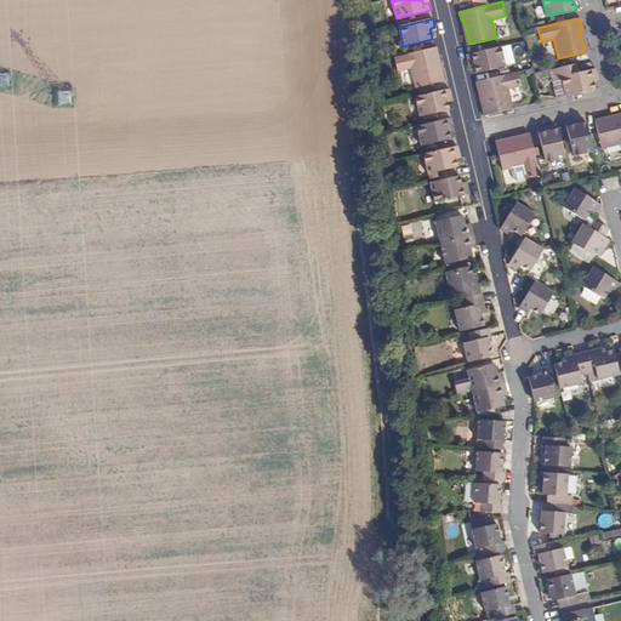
[(500,46),(466,55),(468,63),(473,62),(473,66),(476,74),(505,67),(500,46)]
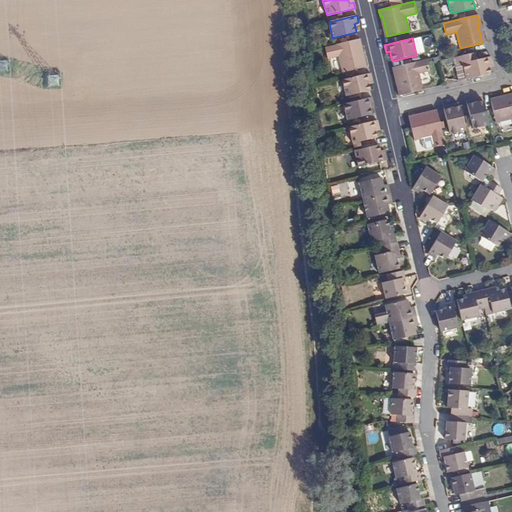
[(353,71),(355,70),(363,68),(359,47),(361,47),(360,41),(347,43),(341,45),(324,48),(327,60),(338,58),(341,73),(345,73),(345,76),(354,74),(353,71)]
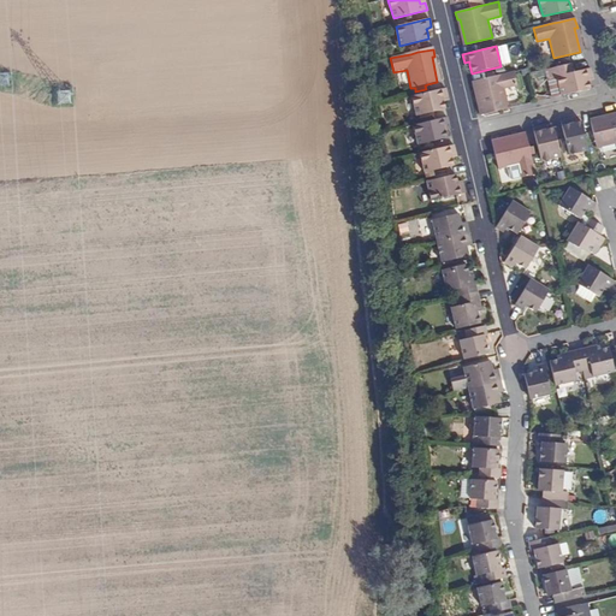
[(572,63),(545,70),(548,78),(556,76),(561,96),(590,89),(588,81),(587,77),(593,76),(591,67),(574,72),(572,63)]
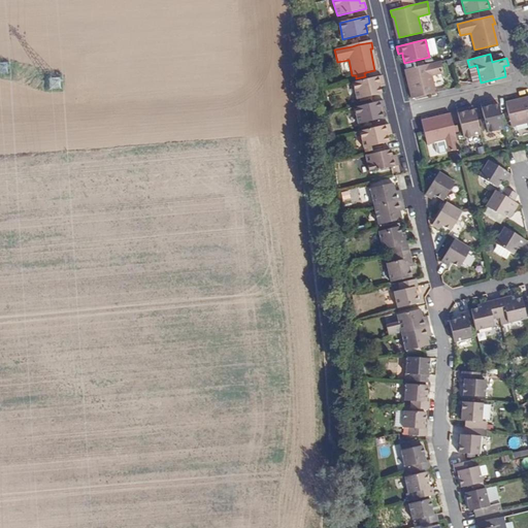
[(418,66),(404,70),(406,76),(408,76),(414,98),(435,93),(432,76),(443,73),(440,61),(424,65),(418,66)]
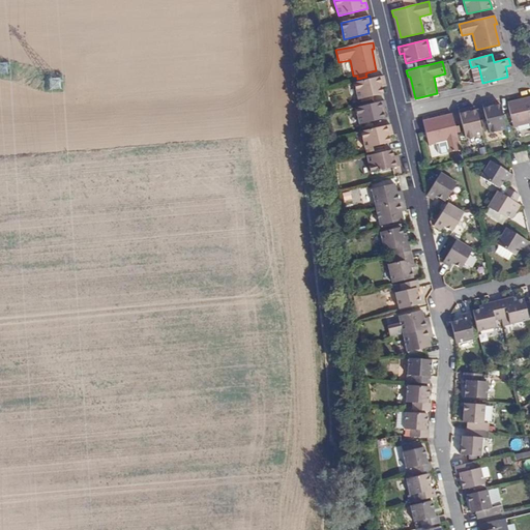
[(478,65),(471,67),(475,85),(482,83),(478,65)]
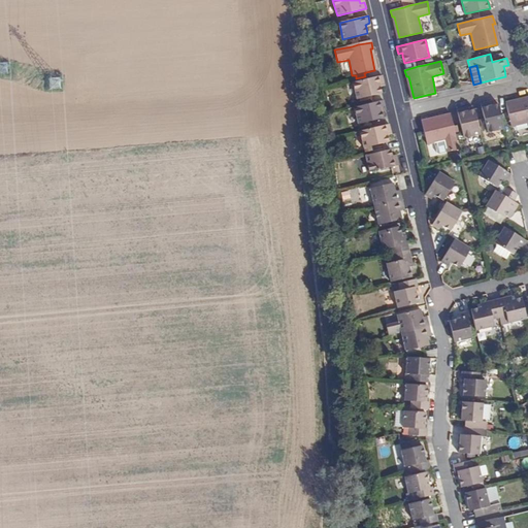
[(366,99),(372,98),(371,96),(381,94),(380,88),(378,85),(384,84),(382,75),(353,83),(357,99),(360,98),(366,97),(366,99)]
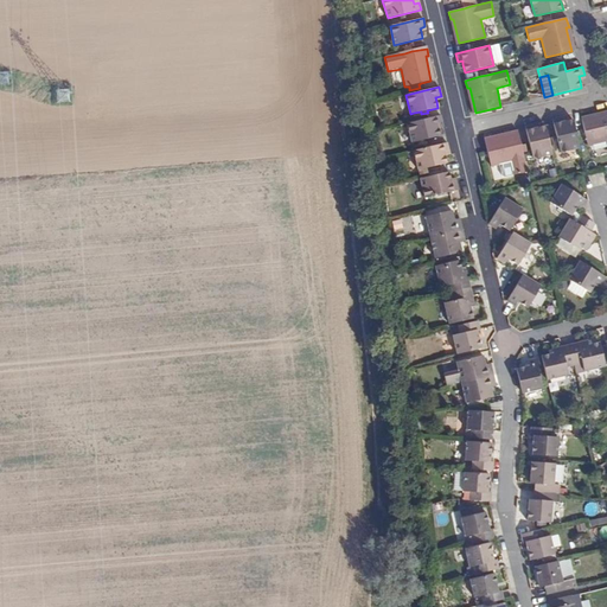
[(606,110),(606,112),(606,114),(582,120),(588,146),(606,142),(606,145),(606,110)]
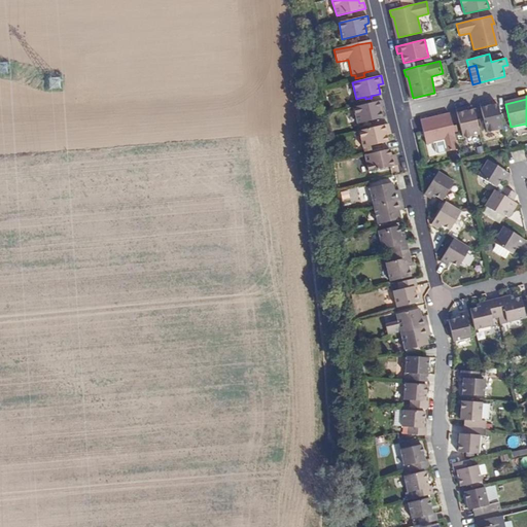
[(357,124),(382,118),(381,112),(380,108),(384,108),(383,100),(353,107),(357,124)]
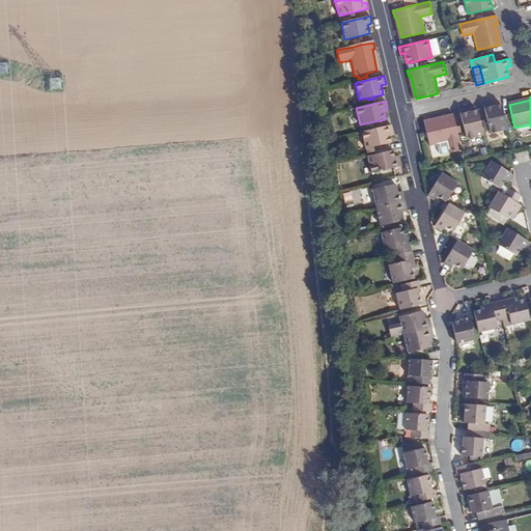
[(483,104),(491,134),(507,130),(501,105),(495,106),(492,107),(491,103),(483,104)]
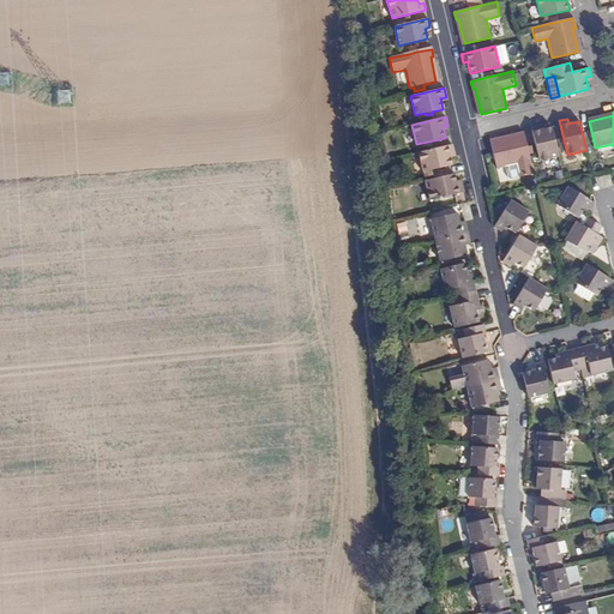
[(531,127),(539,161),(559,156),(552,128),(545,130),(541,131),(540,125),(531,127)]
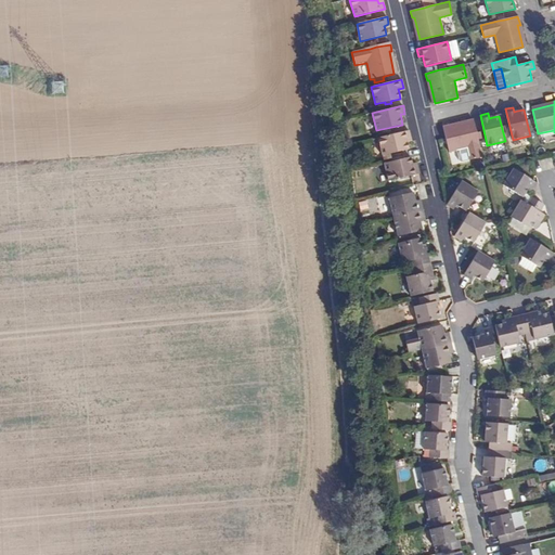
[(443,128),(449,152),(466,147),(468,160),(482,156),(479,142),(478,139),(477,132),(474,119),(464,120),(465,124),(443,128)]
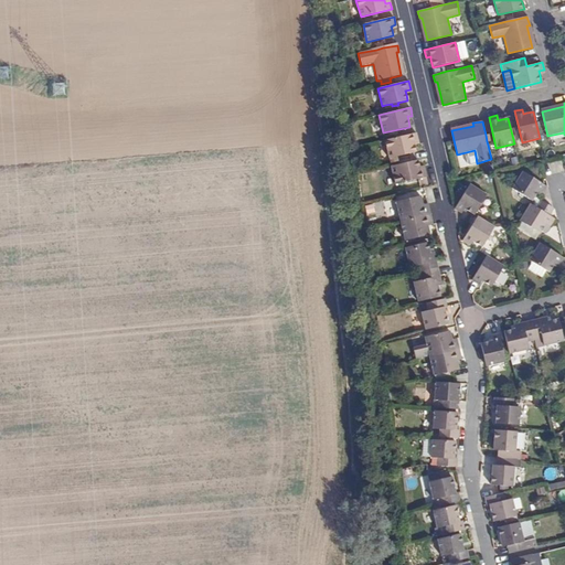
[(388,159),(415,152),(414,146),(413,142),(418,141),(418,140),(416,132),(385,140),(388,159)]
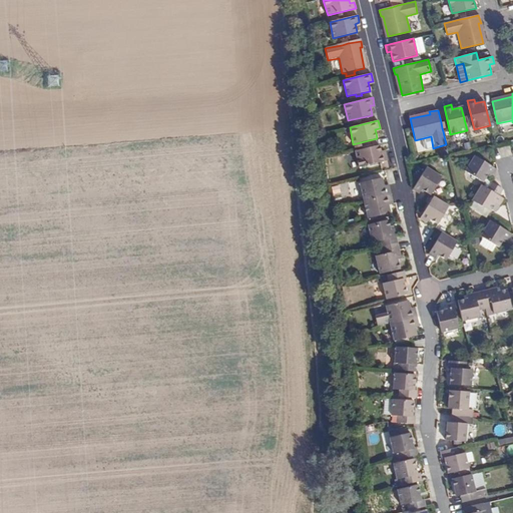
[(359,168),(387,160),(385,154),(381,155),(380,152),(379,145),(355,151),(359,168)]
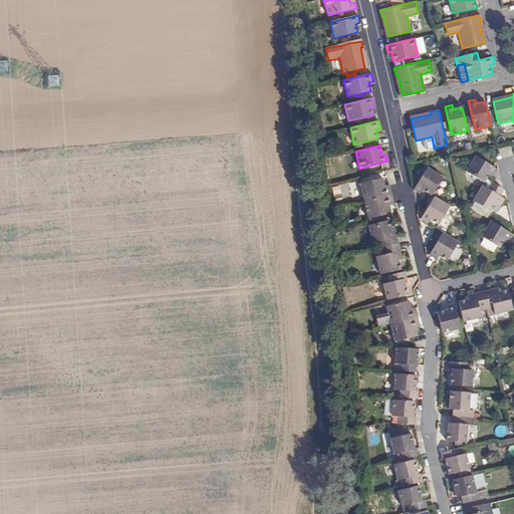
[(493,177),(497,171),(475,157),(465,173),(483,184),(489,175),(493,177)]
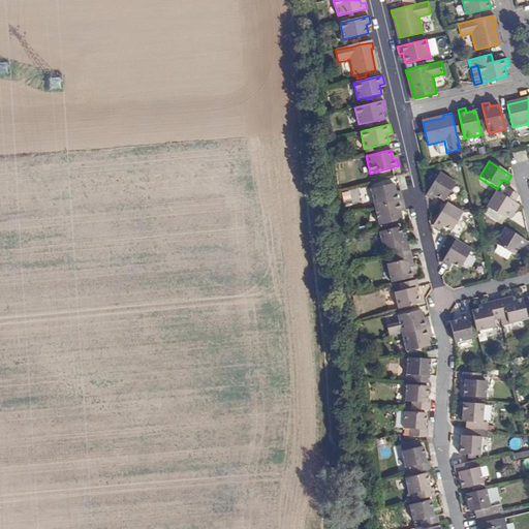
[(440,173),(426,195),(433,199),(435,195),(444,200),(456,182),(440,173)]
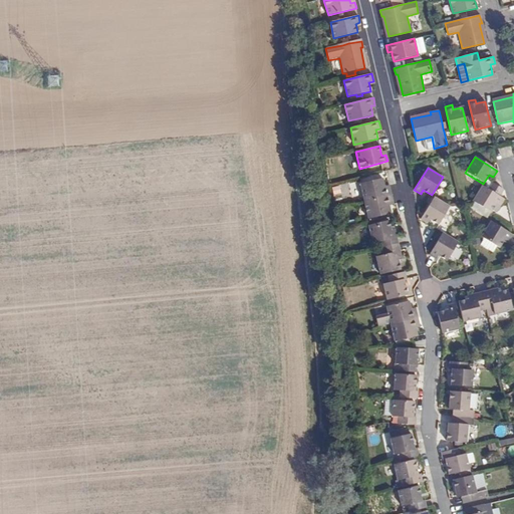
[(392,195),(391,189),(386,190),(383,179),(361,184),(365,201),(392,195)]
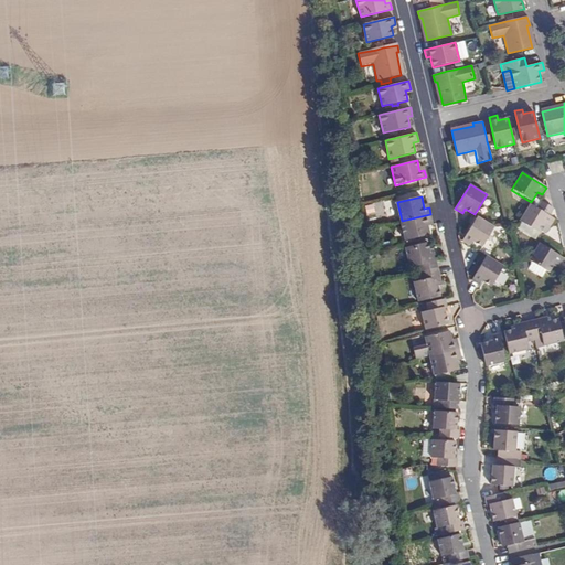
[(530,205),(520,221),(540,233),(544,224),(550,227),(554,221),(551,219),(555,212),(543,203),(540,210),(530,205)]
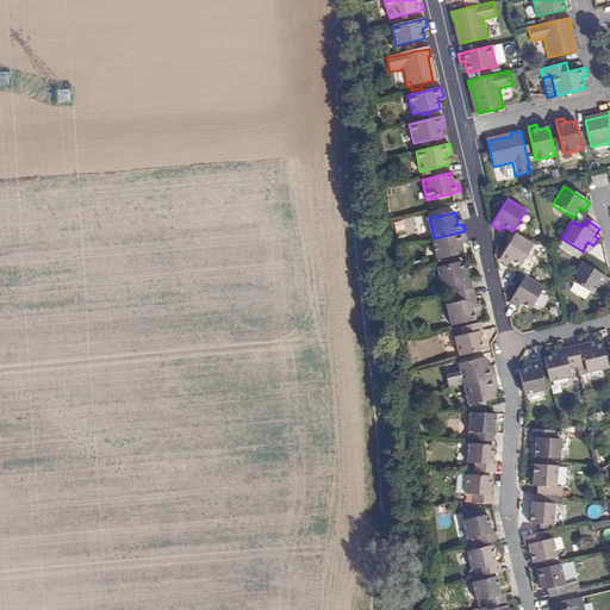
[(465,231),(434,238),(439,260),(465,254),(462,242),(467,241),(465,231)]
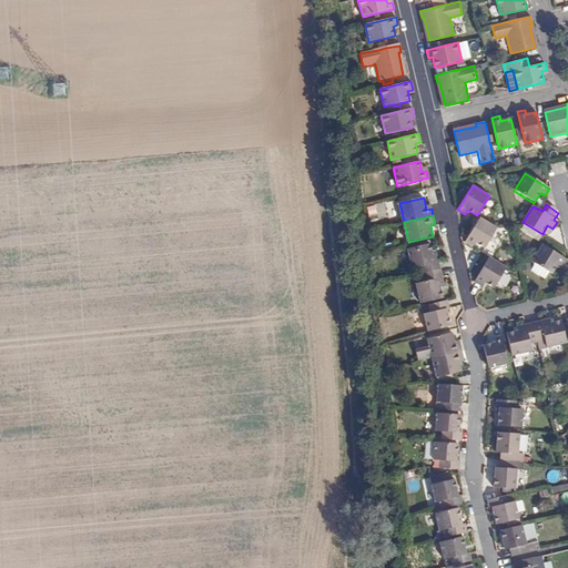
[(479,217),(466,243),(474,247),(476,243),(485,249),(497,227),(479,217)]
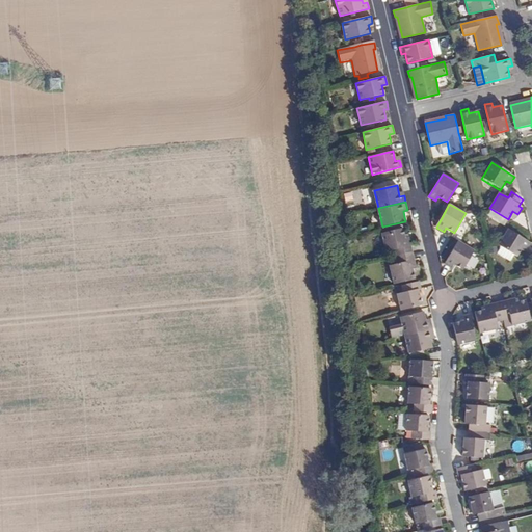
[(490,211),(487,215),(506,225),(508,221),(490,211)]
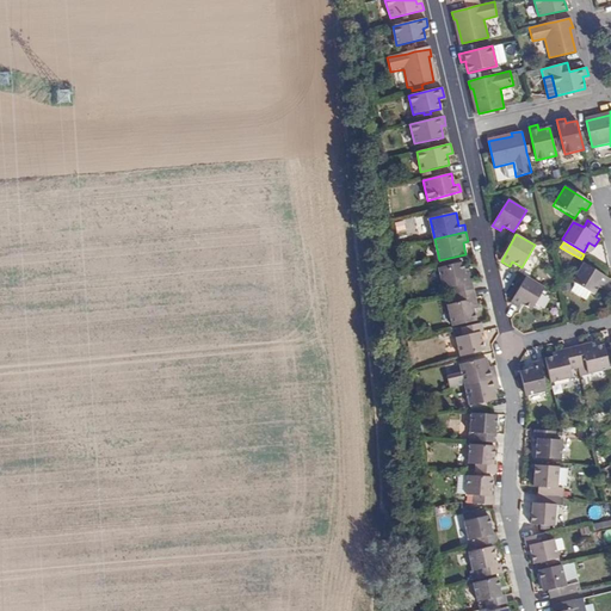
[(455,295),(474,290),(470,275),(466,276),(463,264),(440,270),(445,290),(454,288),(455,295)]
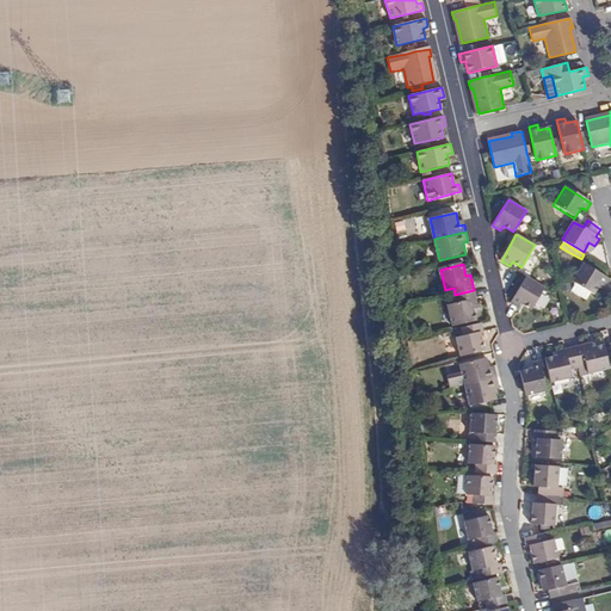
[(582,264),(572,282),(594,295),(602,284),(605,287),(610,279),(582,264)]
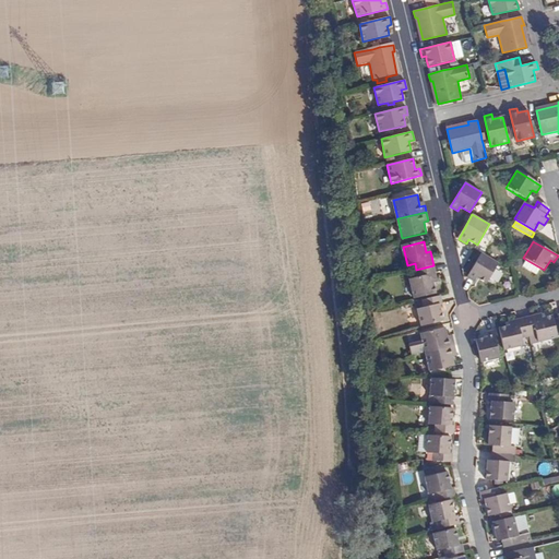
[(480,252),(466,277),(474,282),(477,277),(487,283),(498,263),(480,252)]
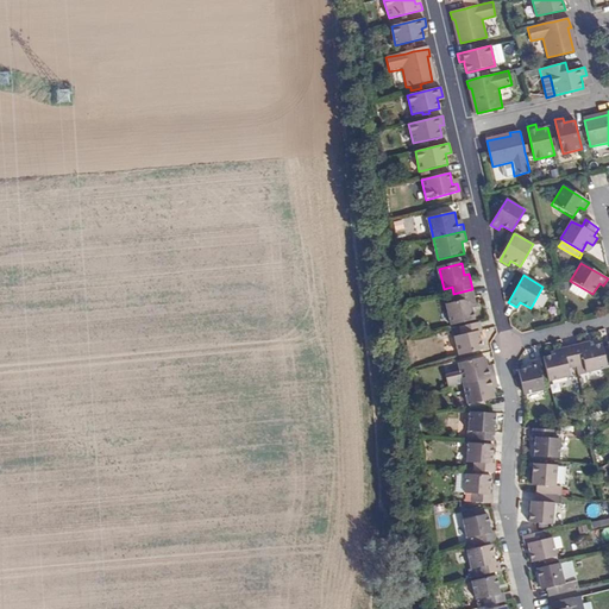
[(477,308),(472,289),(453,294),(456,303),(447,305),(451,326),(476,320),(472,309),(477,308)]
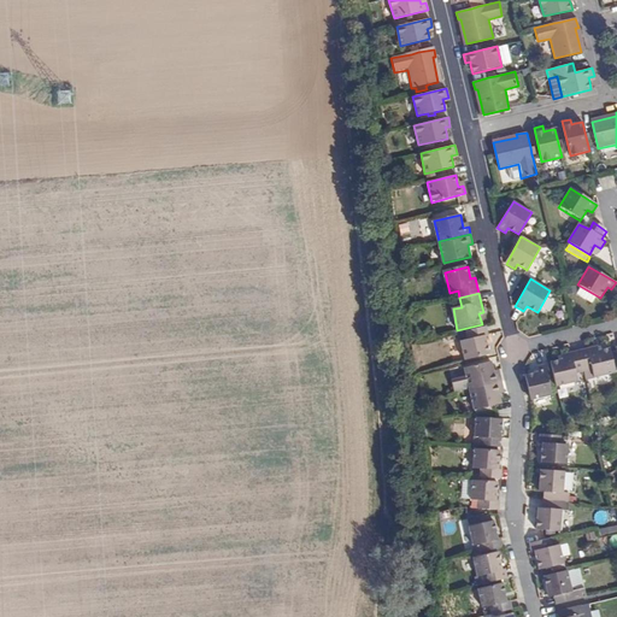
[(487,327),(466,331),(469,341),(462,342),(466,362),(489,356),(486,336),(489,336),(487,327)]
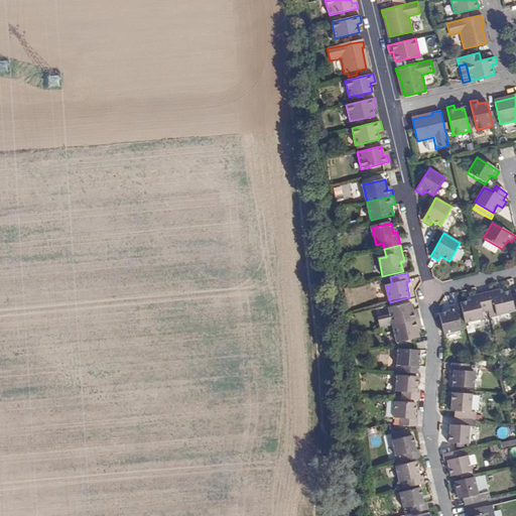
[(485,294),(490,318),(515,312),(510,292),(500,294),(499,291),(485,294)]
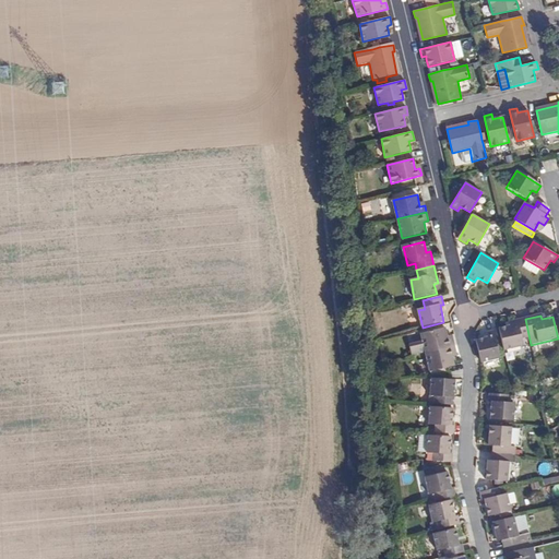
[(500,330),(506,352),(531,345),(525,319),(509,323),(510,326),(500,330)]
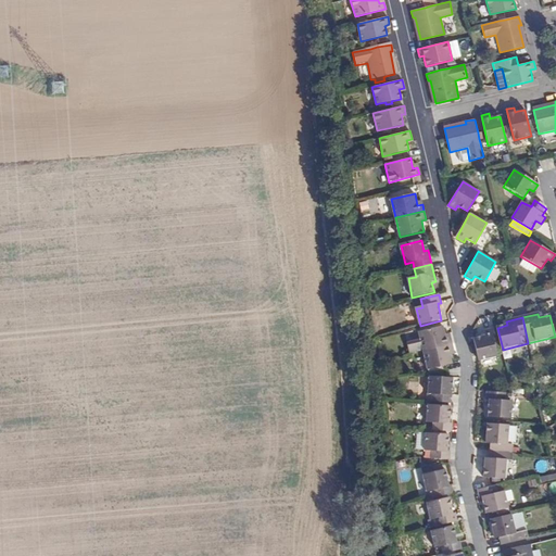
[(424,350),(452,343),(451,337),(445,338),(443,327),(420,332),(421,340),(414,342),(408,343),(411,353),(424,350)]
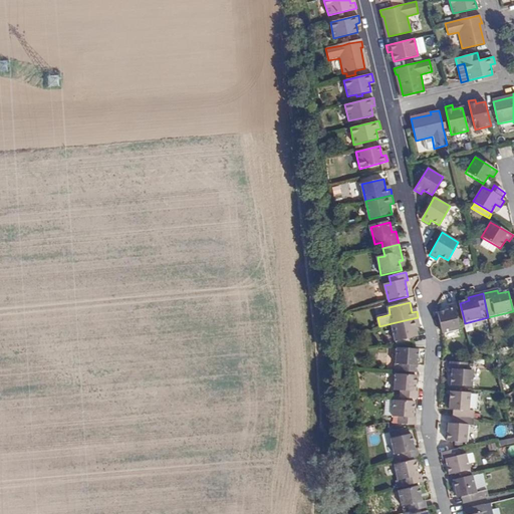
[(438,313),(443,334),(460,330),(454,305),(447,306),(448,311),(438,313)]
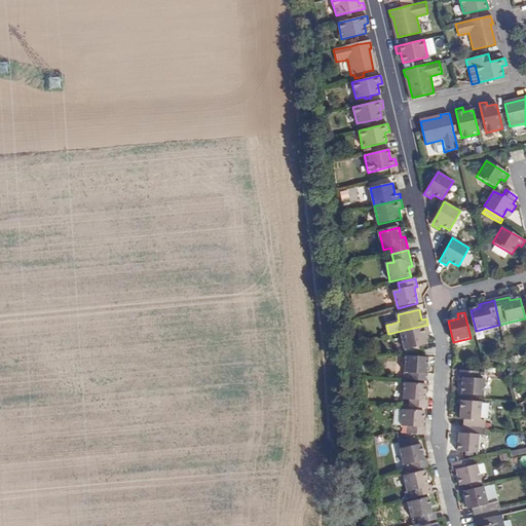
[(389,316),(391,324),(399,322),(398,314),(389,316)]
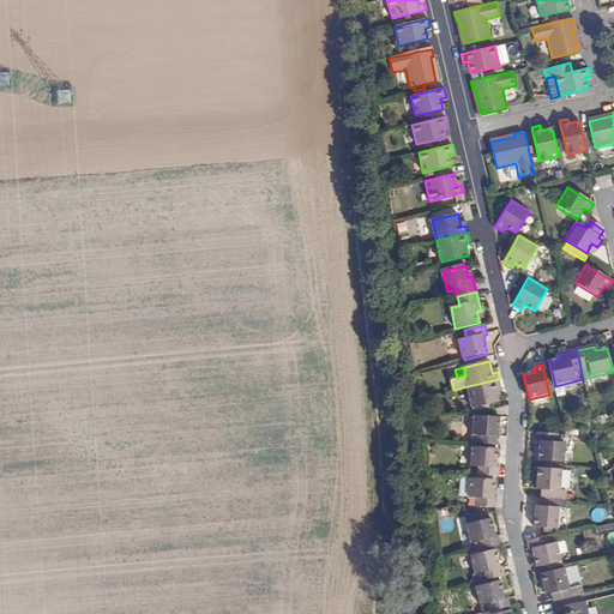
[(497,390),(501,389),(499,379),(468,386),(473,409),(499,402),(497,390)]
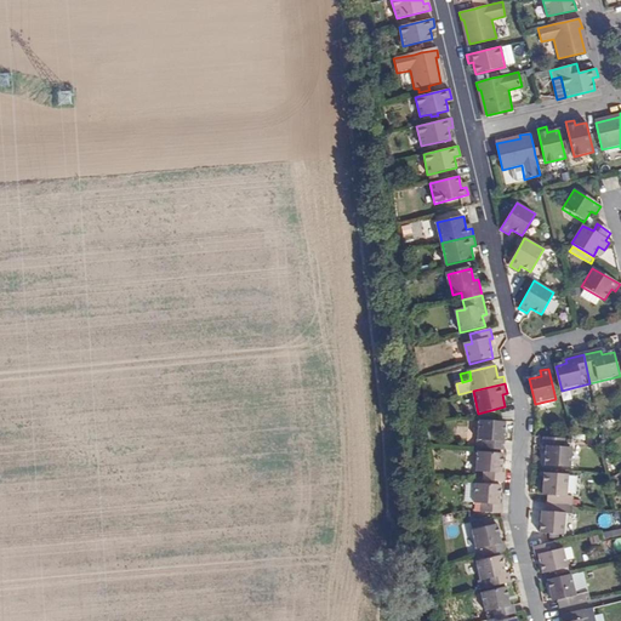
[(483,440),(483,449),(505,450),(506,422),(480,421),(478,439),(483,440)]
